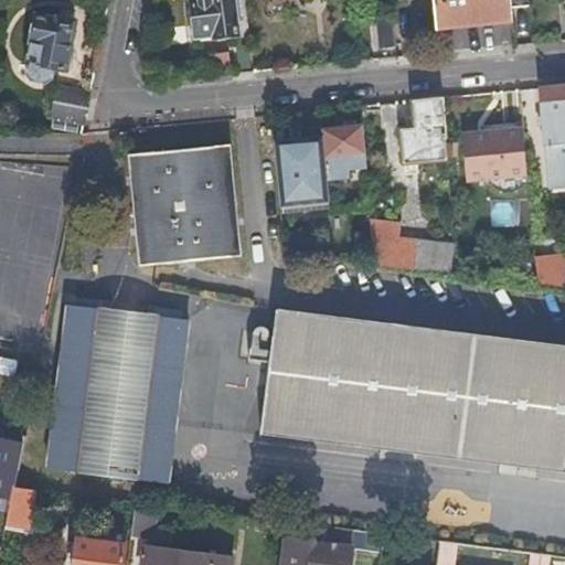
[(237,33),(248,32),(243,0),(191,0),(195,28),(212,25),(213,30),(235,27),(237,33)]
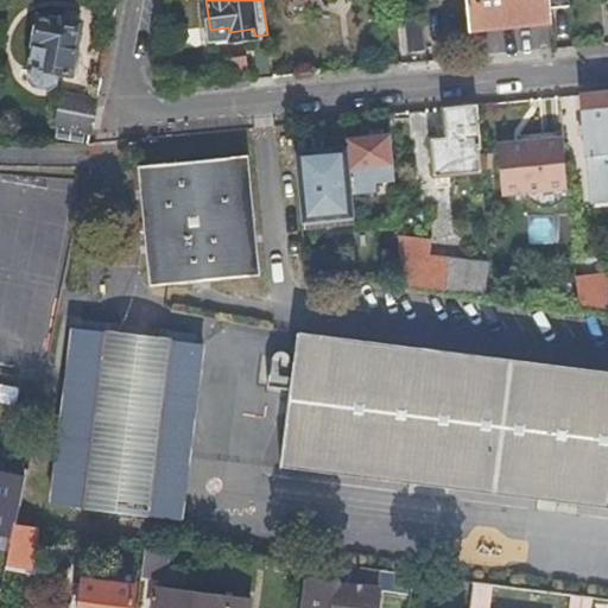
[(463,0),(467,26),(550,19),(549,6),(548,0),(463,0)]
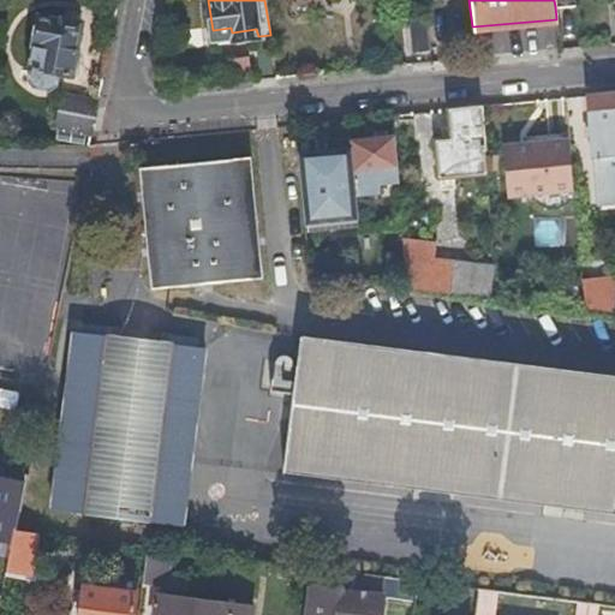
[(29,57),(28,67),(25,78),(31,85),(41,87),(48,82),(51,70),(70,72),(78,21),(58,17),(58,18),(35,15),(34,23),(30,43),(31,43),(29,57)]
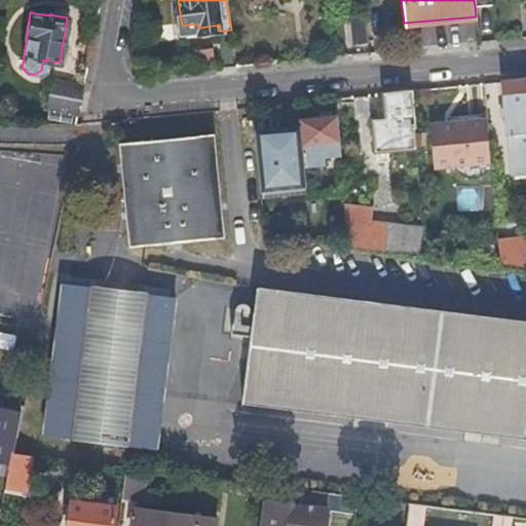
[(351,42),(367,41),(365,12),(348,14),(351,42)]
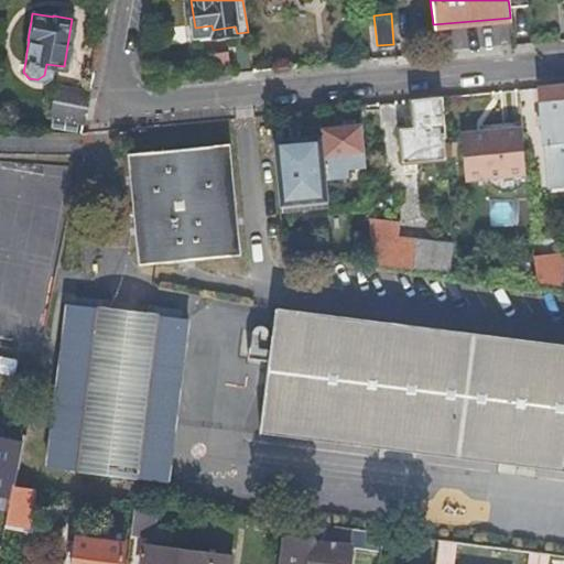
[(431,25),(418,26),(419,43),(433,42),(431,25)]
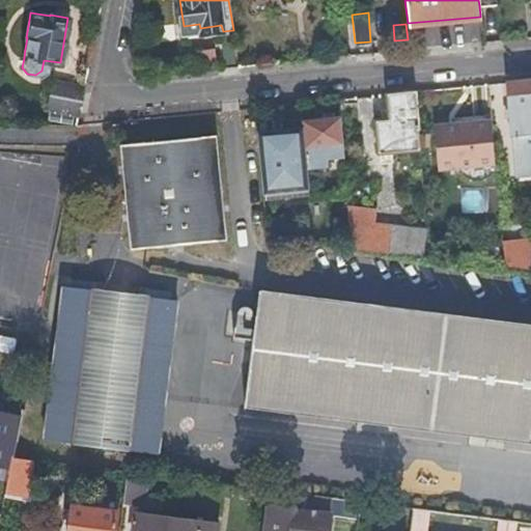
[(530,77),(506,80),(510,122),(530,120),(530,77)]
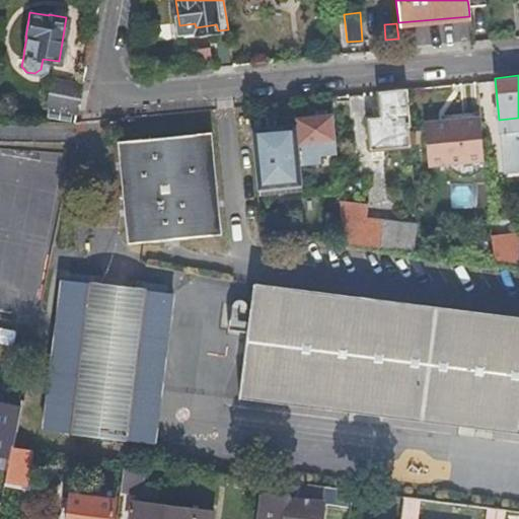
[(46,104),(76,110),(81,83),(51,77),(46,104)]
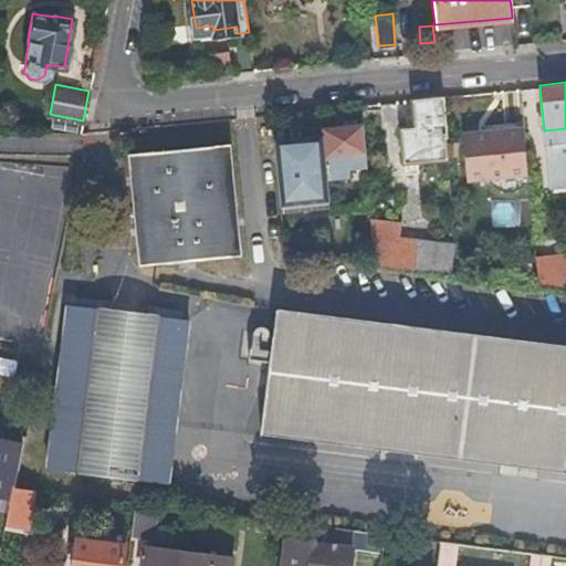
[(442,130),(440,95),(411,97),(410,97),(411,115),(404,116),(405,127),(398,128),(401,160),(413,159),(444,158),(442,130)]
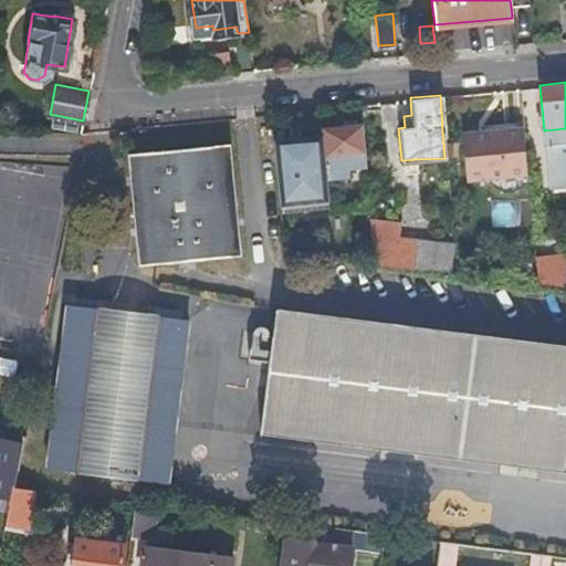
[(323,133),(274,139),(280,206),(327,202),(325,179),(348,178),(348,168),(365,169),(363,123),(323,127),(323,133)]
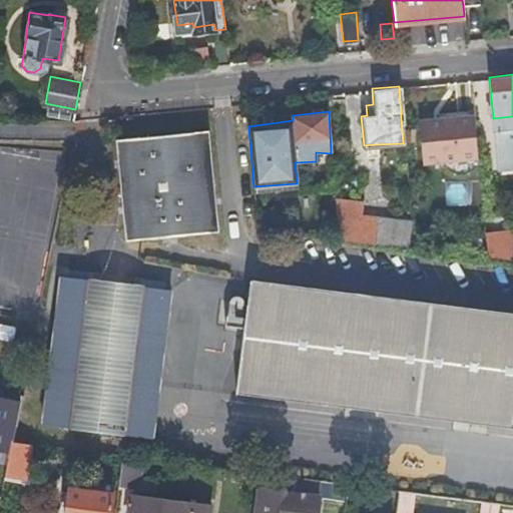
[(476,145),(473,114),(418,119),(421,161),(442,160),(477,156),(476,145)]
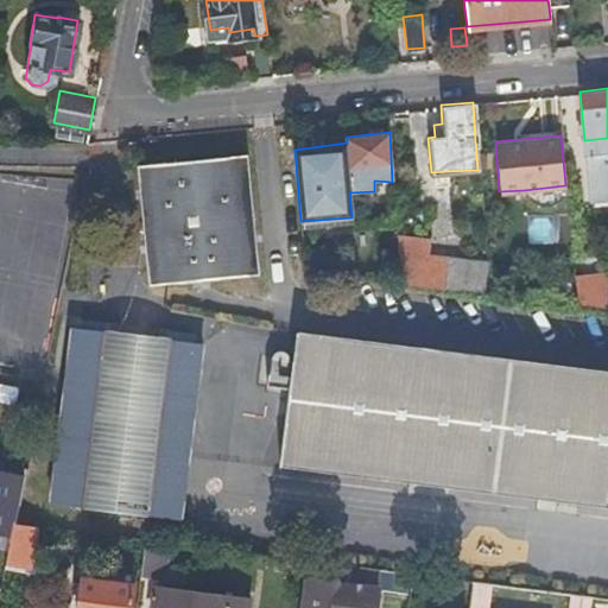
[(258,272),(247,153),(135,164),(147,283),(258,272)]
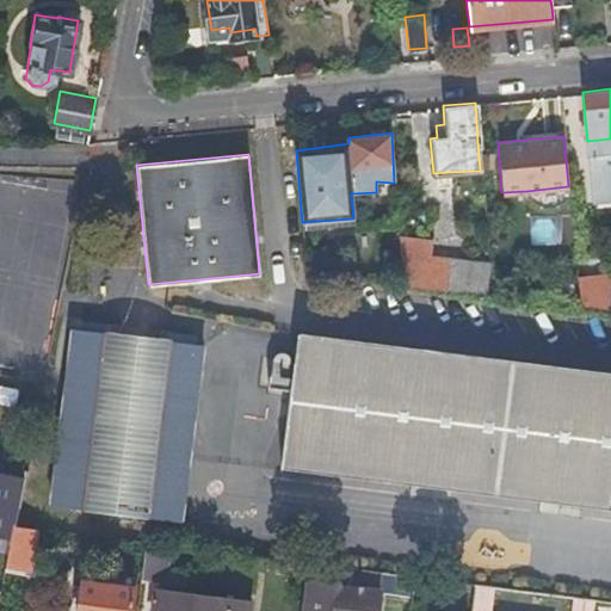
[(448,187),(446,172),(433,173),(434,187),(448,187)]
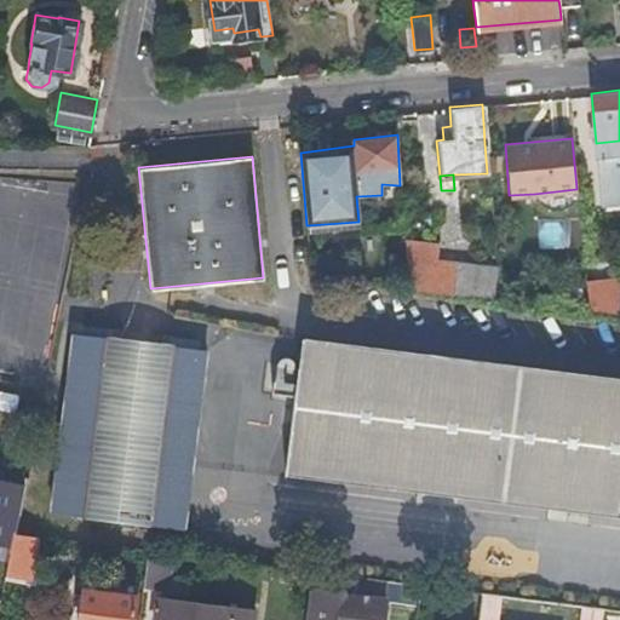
[(573,202),(577,196),(577,189),(534,194),(535,202),(540,206),(546,210),(554,211),(557,211),(563,210),(569,206),(573,202)]
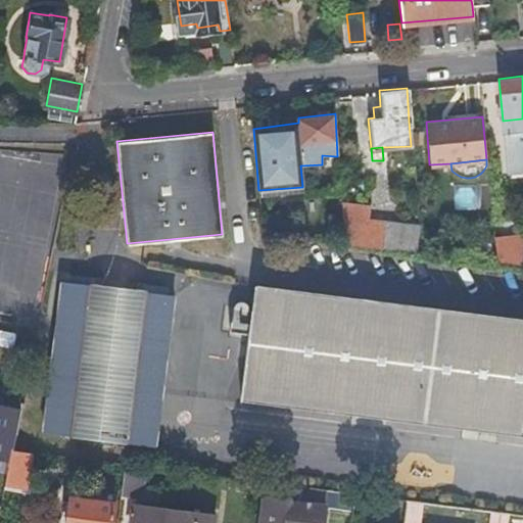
[(340,201),(366,204),(363,173),(338,175),(340,201)]
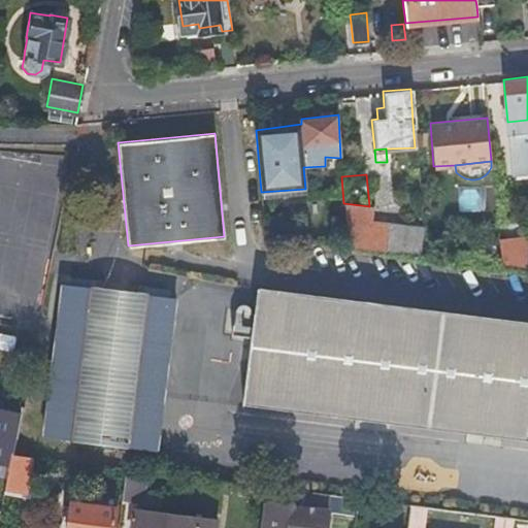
[(483,210),(483,187),(455,187),(456,211),(483,210)]
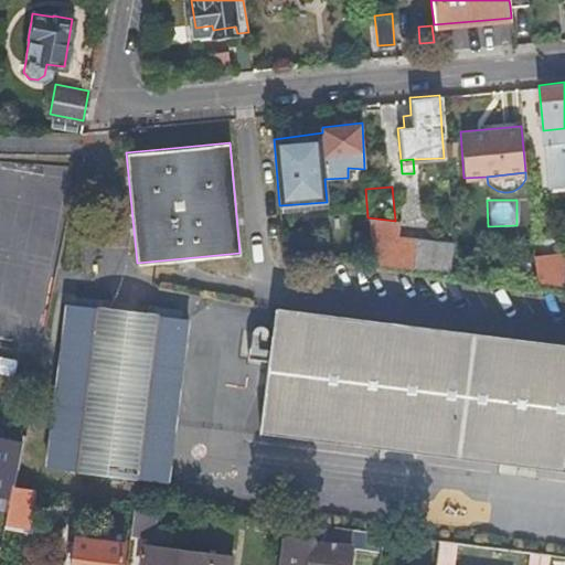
[(450,243),(448,216),(420,212),(401,221),(400,236),(449,243),(450,243)]
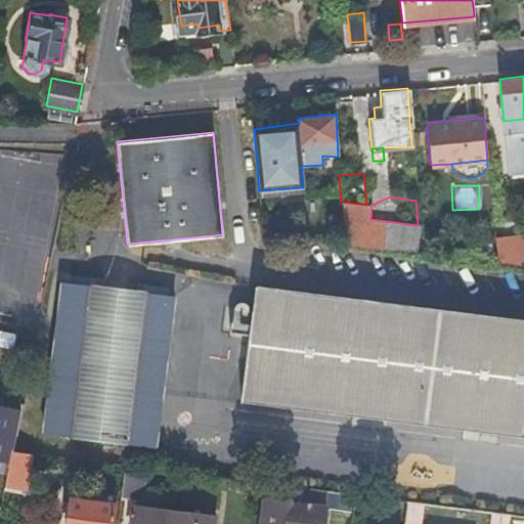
[(370,219),(372,205),(366,205),(341,202),(342,215),(370,219)]
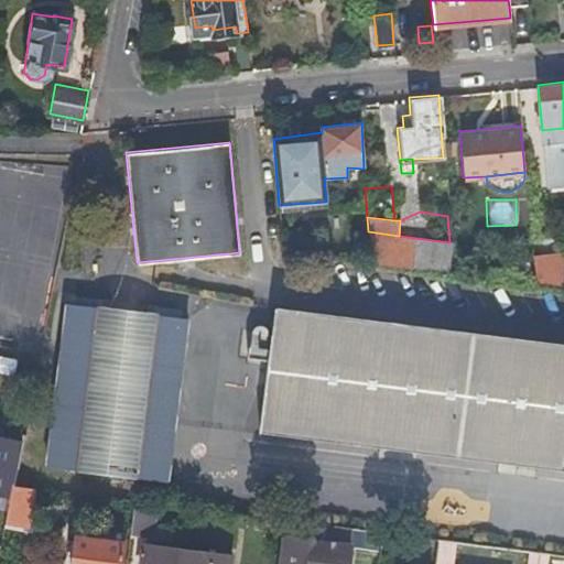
[(370,262),(445,271),(448,242),(399,236),(368,231),(370,262)]
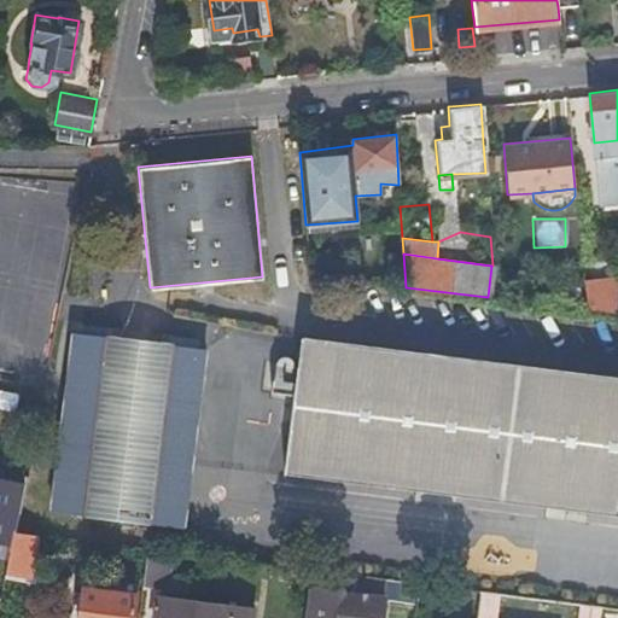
[(587,309),(617,313),(617,279),(601,280),(598,256),(581,257),(587,309)]
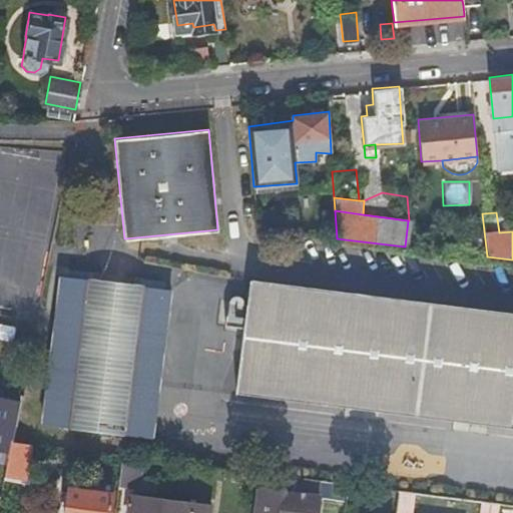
[(89,278),(59,274),(39,422),(68,426),(89,278)]
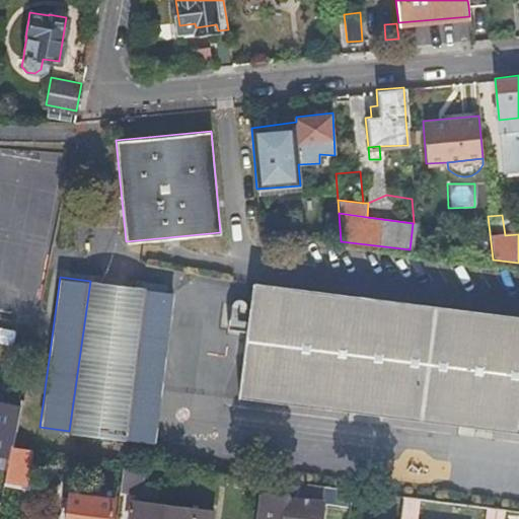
[(140,288),(90,281),(69,431),(120,438),(140,288)]
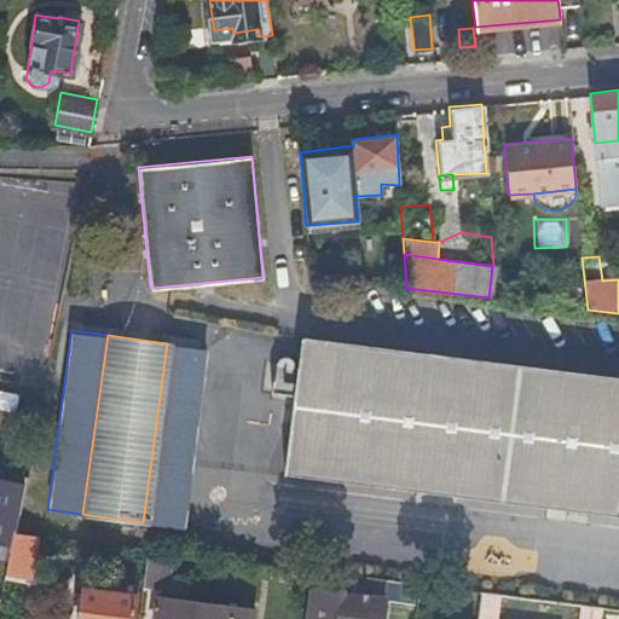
[(618,377),(300,339),(291,417),(285,470),(618,512),(618,377)]
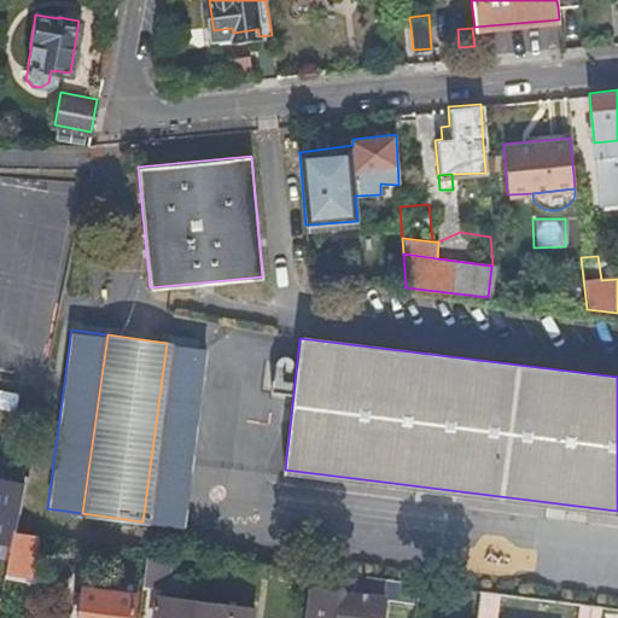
[(203,347),(167,343),(143,522),(179,526),(203,347)]
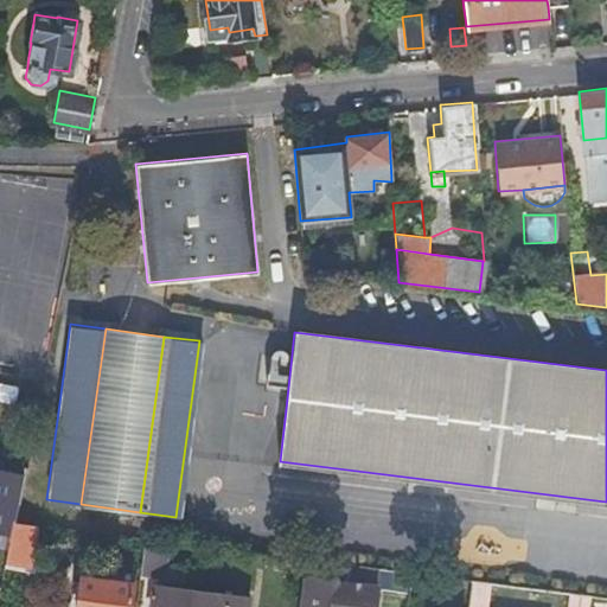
[(12,519),(20,472),(0,468),(0,526),(10,529),(12,519)]
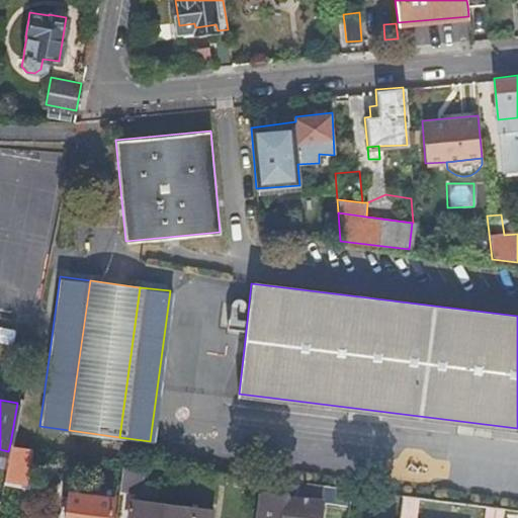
[(23,476),(28,445),(10,443),(8,451),(4,472),(23,476)]
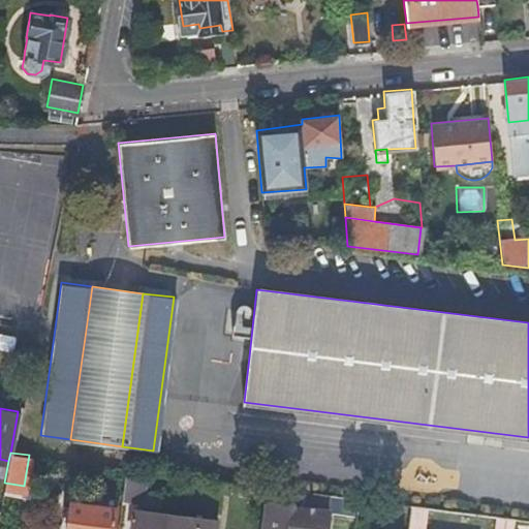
[(136,500),(141,469),(126,468),(122,498),(136,500)]
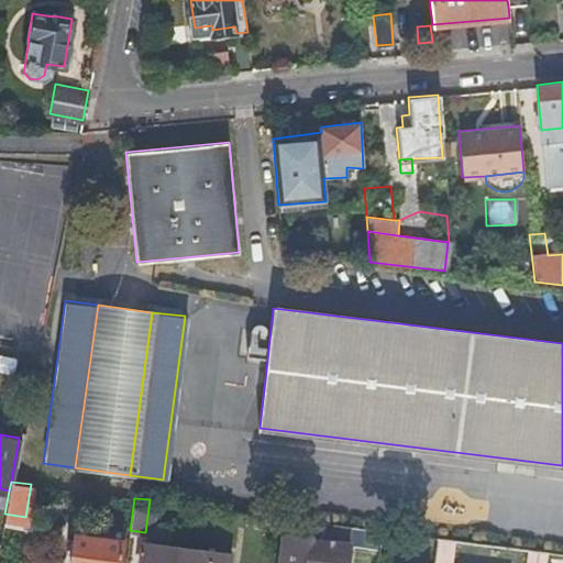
[(72,562),(120,562),(122,541),(106,539),(106,532),(90,530),(89,537),(76,536),(72,562)]
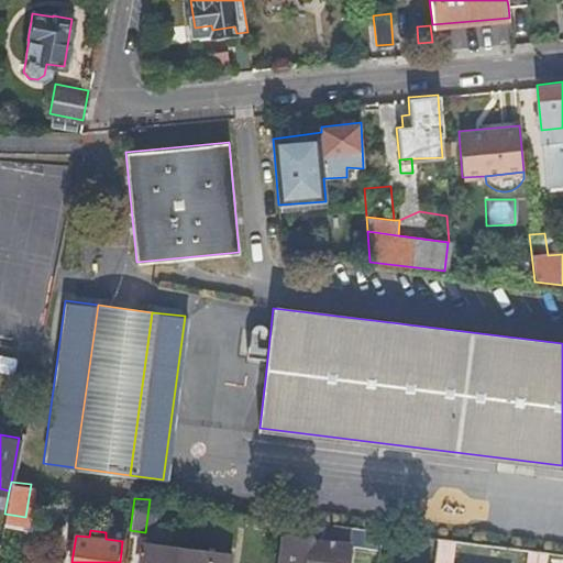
[(345,562),(349,542),(282,534),(277,562),(345,562)]
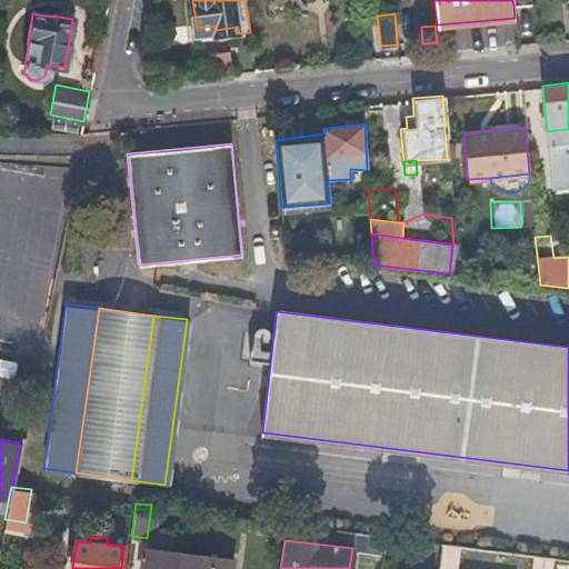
[(455,568),(458,545),(440,542),(437,568),(455,568)]
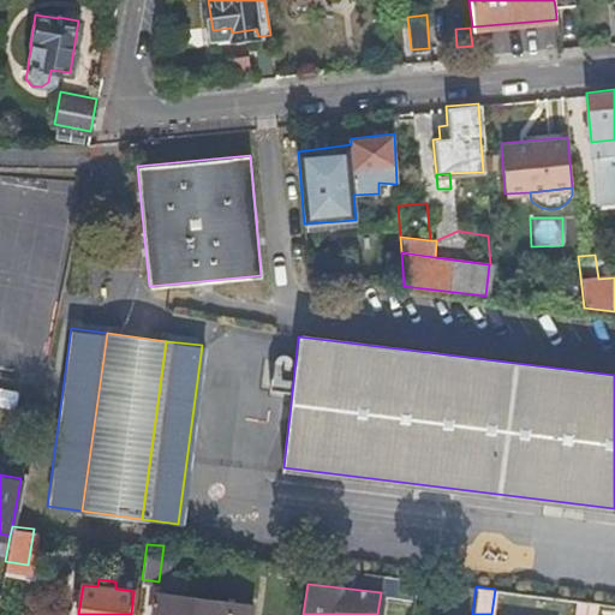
[(191,614),(195,597),(155,592),(153,614),(191,614)]
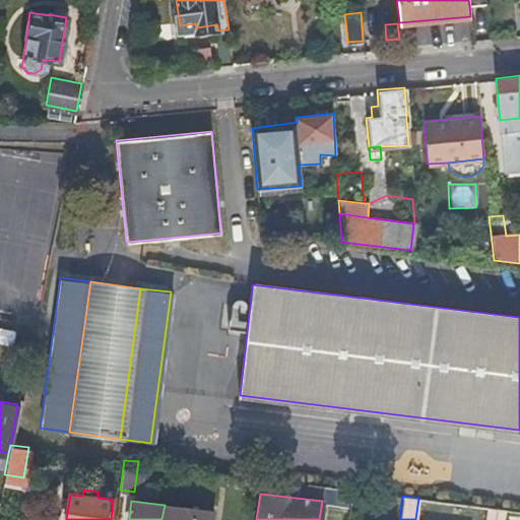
[(211,519),(212,511),(165,505),(161,519),(211,519)]
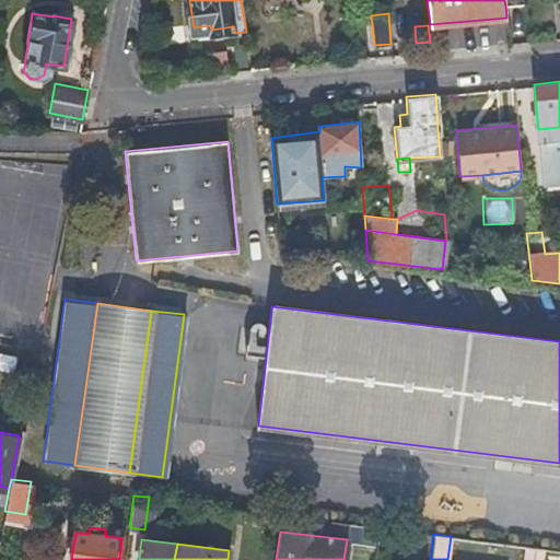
[(540,559),(543,548),(525,546),(523,559),(540,559)]
